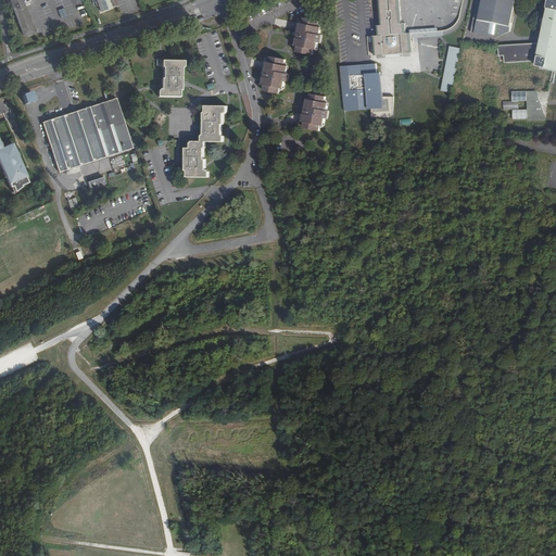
[(17,19),(21,27),(22,29),(24,36),(35,32),(33,24),(32,22),(28,14),(27,13),(24,3),(23,1),(22,0),(10,0),(12,5),(13,9),(16,17),(17,19)]
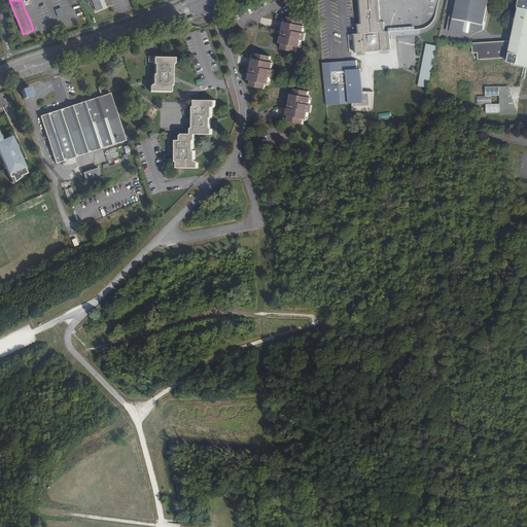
[(108,6),(105,0),(92,0),(97,10),(108,6)]
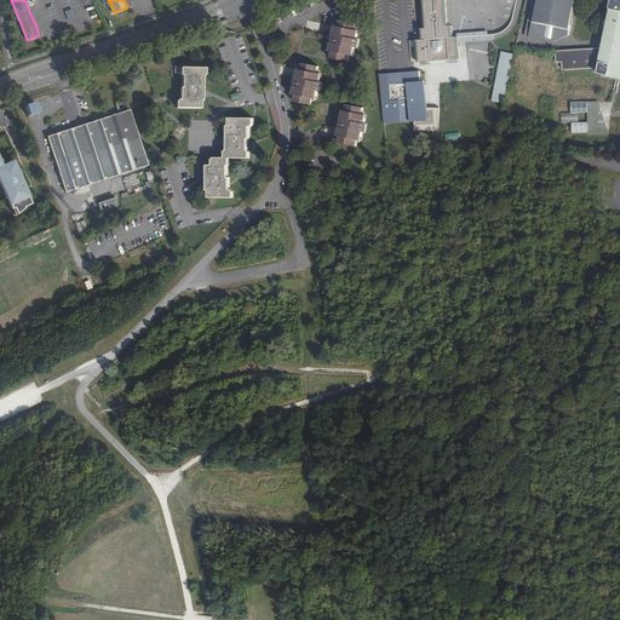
[(423,0),(425,28),(422,28),(422,39),(418,39),(417,39),(418,62),(460,58),(459,41),(459,36),(453,36),(453,26),(449,27),(447,0),(423,0)]
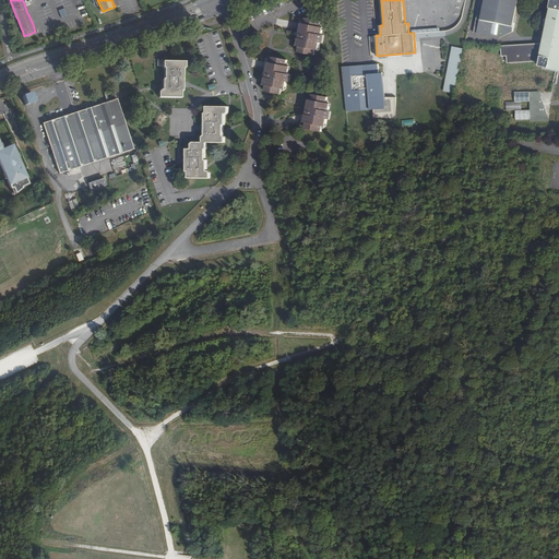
[(478,0),(473,30),(498,36),(513,31),(519,0),(478,0)]
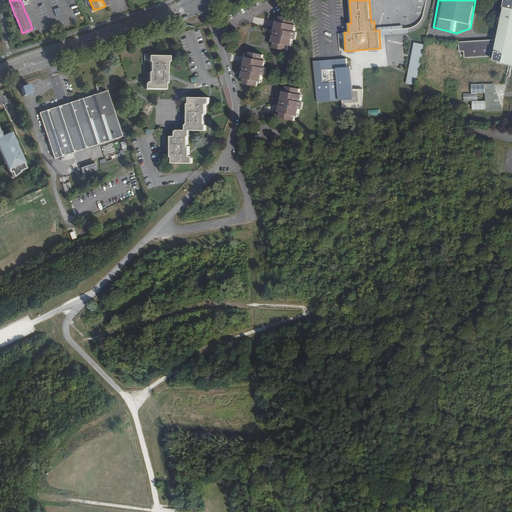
[(511,0),(504,0),(496,41),(461,43),(461,52),(465,52),(466,58),(493,57),(492,61),(511,64),(511,0)]
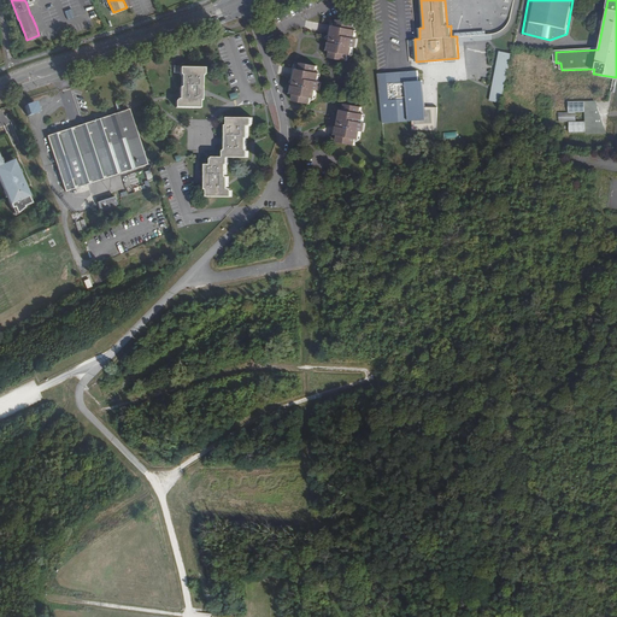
[(348,56),(352,57),(353,50),(354,40),(356,31),(354,30),(352,27),(352,24),(345,22),(336,21),(335,27),(333,27),(331,33),(334,35),(334,37),(329,37),(328,43),(325,43),(325,46),(328,46),(327,52),(329,52),(329,58),(347,63),(347,60),(348,56)]
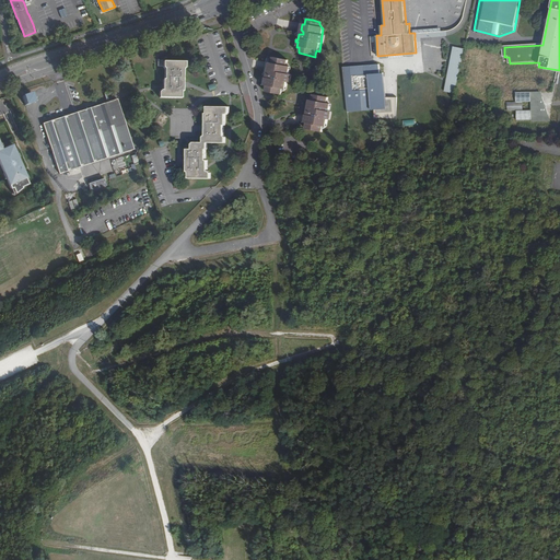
[(444,91),(455,93),(464,48),(454,46),(444,91)]
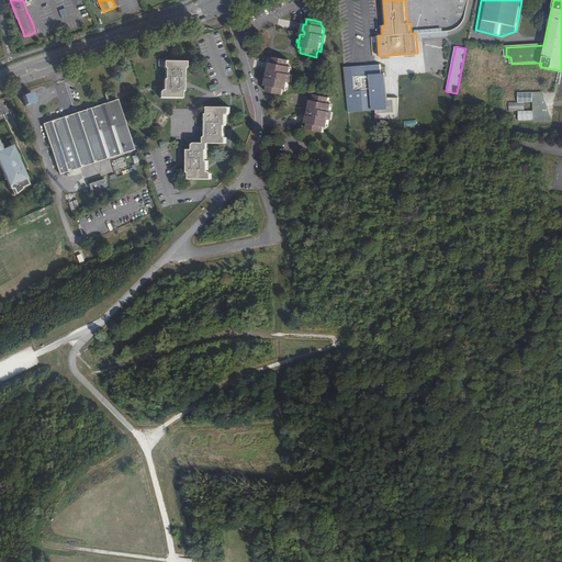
[(186,70),(187,63),(164,63),(164,60),(159,60),(158,66),(164,66),(164,70),(165,70),(165,80),(163,80),(163,92),(158,92),(158,100),(181,100),(181,92),(183,92),(184,70),(186,70)]
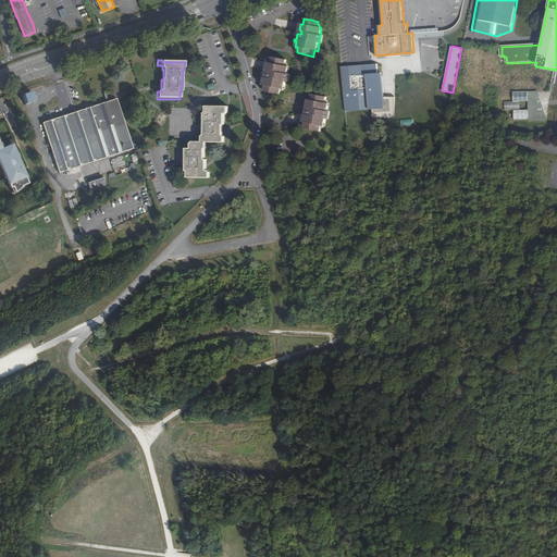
[(262,95),(271,96),(279,97),(282,94),(282,91),(283,85),(285,77),(286,71),(284,71),(283,66),(283,64),(270,62),(269,66),(267,65),(265,70),(269,73),(268,74),(263,73),(262,81),(261,89),(263,90),(262,95)]
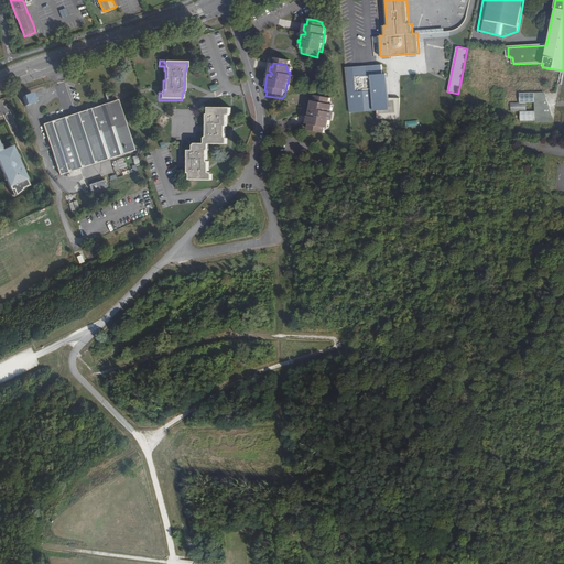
[(386,68),(347,71),(350,114),(378,114),(378,120),(399,121),(400,99),(388,99),(386,68)]
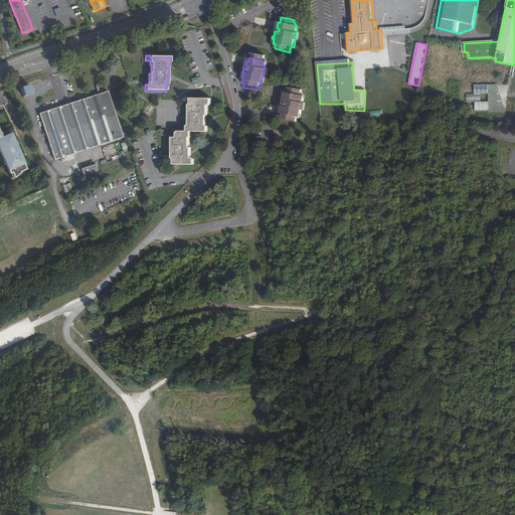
[(506,111),(497,84),(473,86),(474,111),(506,111)]
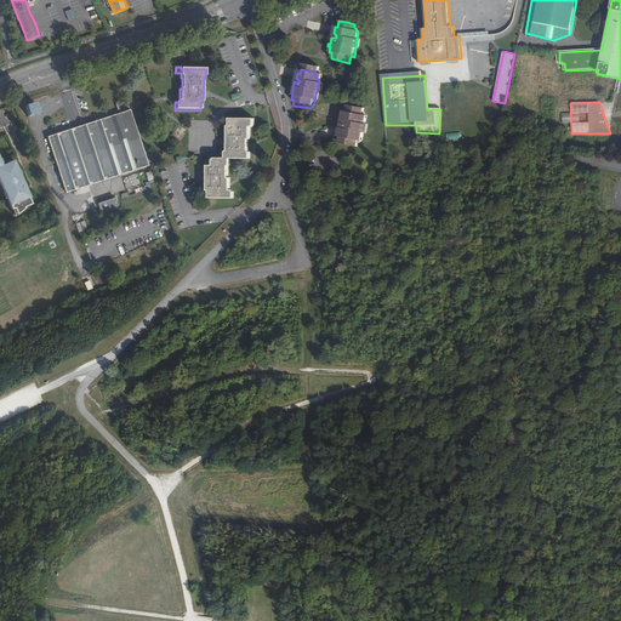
[(29,118),(40,114),(36,104),(26,108),(29,118)]
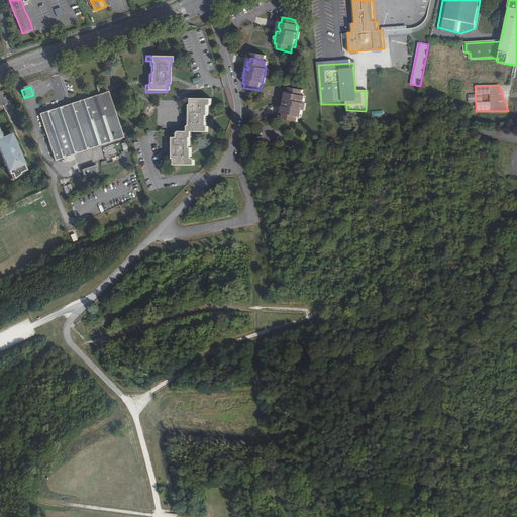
[(303,90),(301,90),(288,88),(287,93),(286,93),(285,97),(287,99),(287,100),(284,100),(282,107),(281,115),(283,115),(283,120),(297,122),(297,121),(298,117),(302,117),(303,111),(304,108),(304,104),(306,98),(304,97),(302,93),(303,90)]
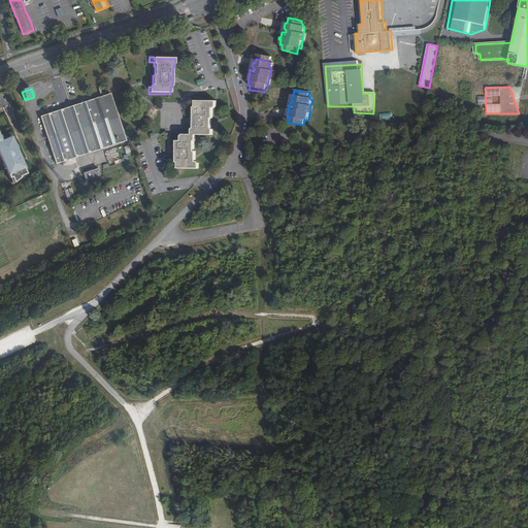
[(57,164),(127,141),(111,94),(66,108),(40,117),(57,164)]
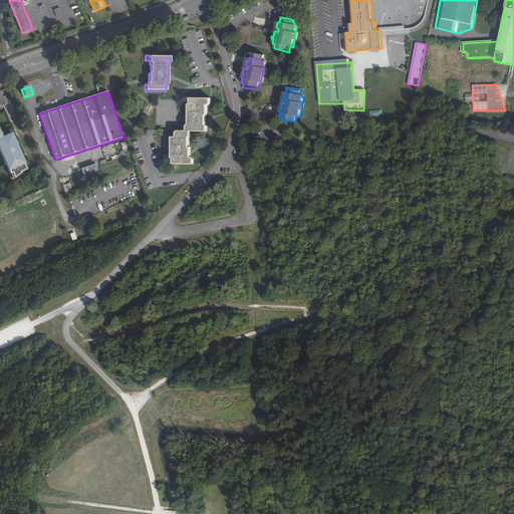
[(211,104),(211,99),(191,98),(191,106),(189,106),(189,125),(187,127),(187,131),(178,131),(176,133),(176,138),(172,138),(172,159),(174,159),(174,165),(193,165),(193,162),(191,160),(189,160),(190,150),(188,150),(188,140),(190,138),(190,132),(206,132),(206,127),(205,125),(205,115),(207,115),(207,106),(209,106),(211,104)]
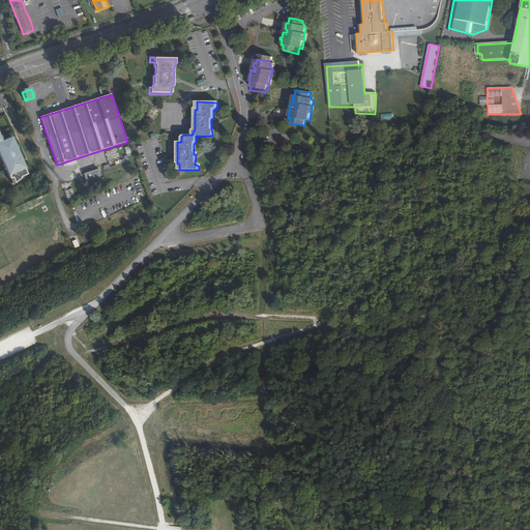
[(0,159),(1,163),(2,163),(4,168),(8,178),(10,177),(13,182),(20,176),(19,175),(25,172),(23,167),(24,166),(23,165),(22,162),(20,163),(19,160),(21,159),(20,158),(15,147),(13,144),(9,136),(7,136),(4,138),(0,139),(0,159)]
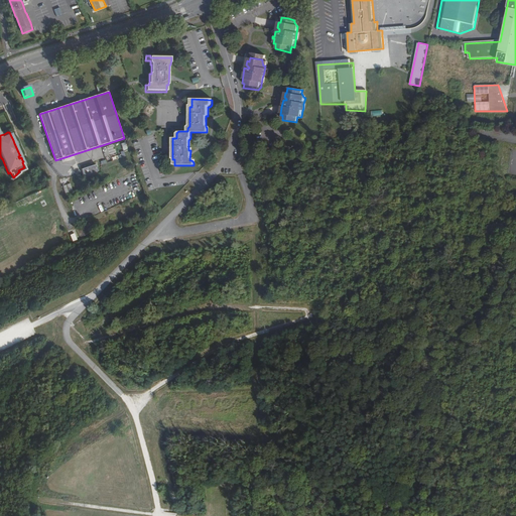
[(84,177),(99,173),(97,165),(82,168),(84,177)]
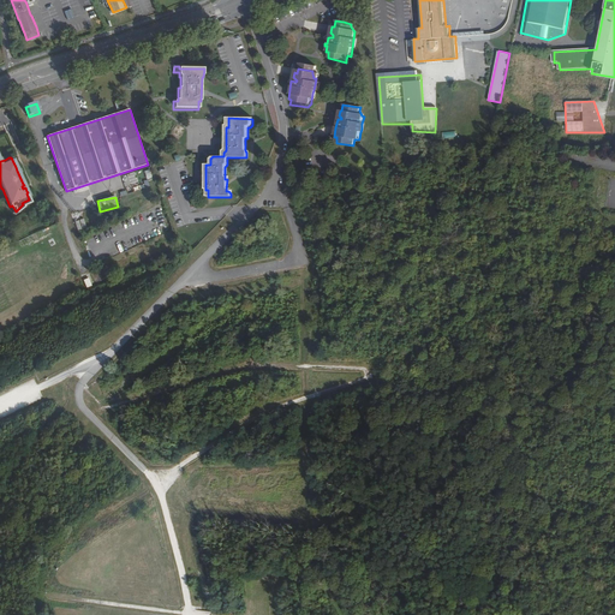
[(278,543),(273,568),(279,568),(285,569),(288,544),(278,543)]
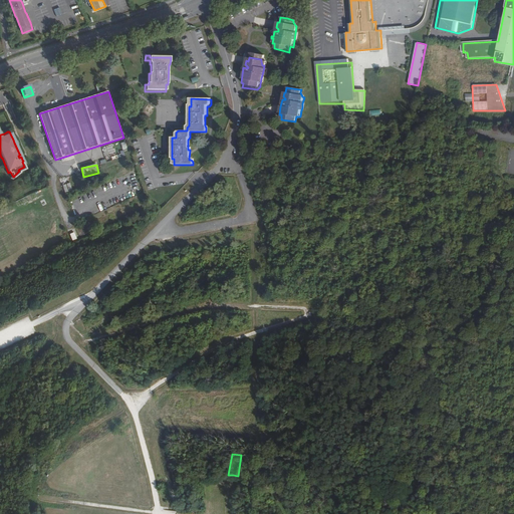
[(298,488),(286,494),(291,503),(303,497),(298,488)]
